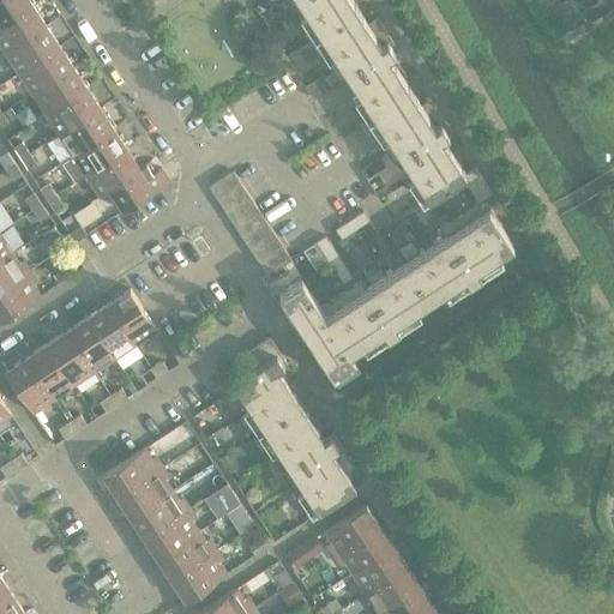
[(0,0),(0,26),(34,5),(30,0),(0,0)]
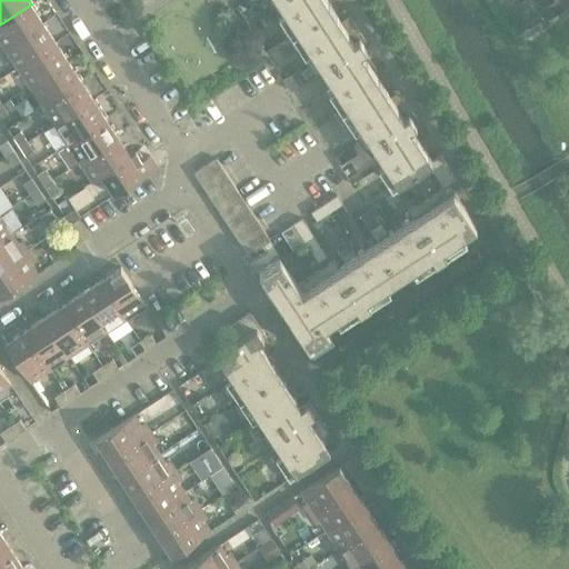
[(289,36),(316,76),(323,70),(335,87),(327,92),(366,151),(373,147),(398,183),(428,165),(443,188),(408,211),(413,219),(340,268),(335,260),(297,285),(280,258),(259,272),(281,306),(277,308),(283,318),(288,316),(310,349),(330,336),(325,327),(342,316),(348,323),(372,308),(368,299),(432,257),(438,265),(462,249),(457,240),(476,228),(448,186),(457,180),(440,156),(432,161),(410,128),(419,122),(402,98),(395,103),(361,52),(369,47),(353,22),(345,28),(326,0),(277,0),(297,31),(289,36)]
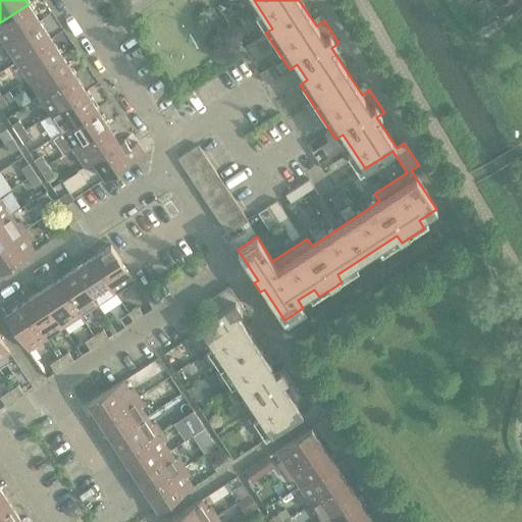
[(29,4),(0,22),(0,37),(5,44),(40,21),(29,4)]
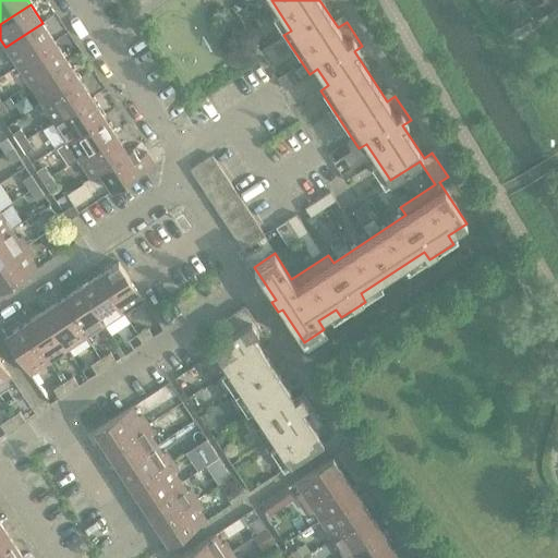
[(43,23),(5,47),(17,67),(55,41),(43,23)]
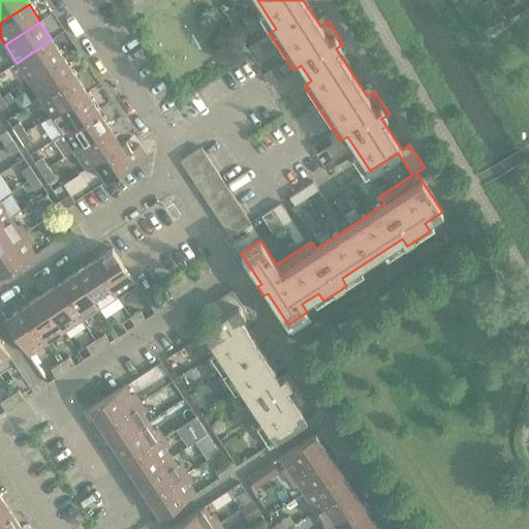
[(52,39),(17,63),(28,81),(64,57),(52,39)]
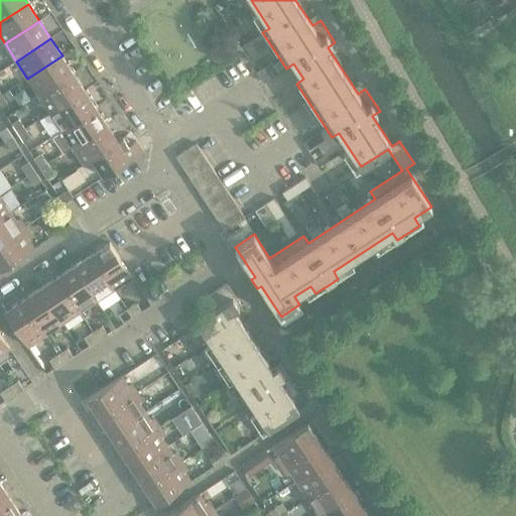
[(62,55),(27,79),(38,96),(74,73),(62,55)]
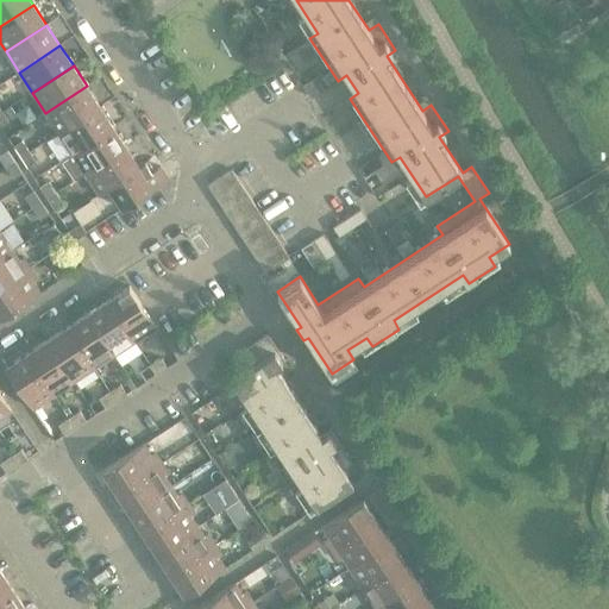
[(312,99),(325,89),(316,76),(303,86),(312,99)]
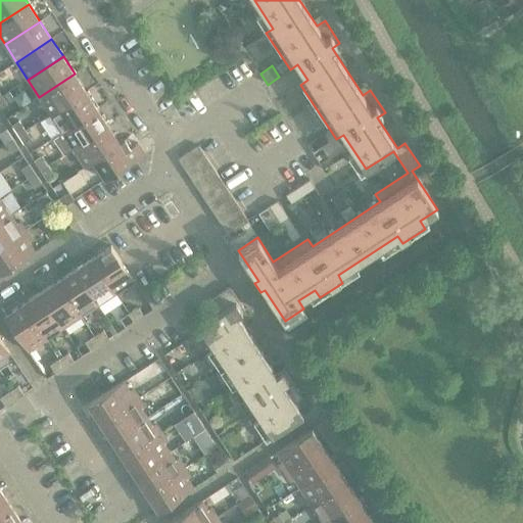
[(75,74),(39,97),(51,114),(86,91),(75,74)]
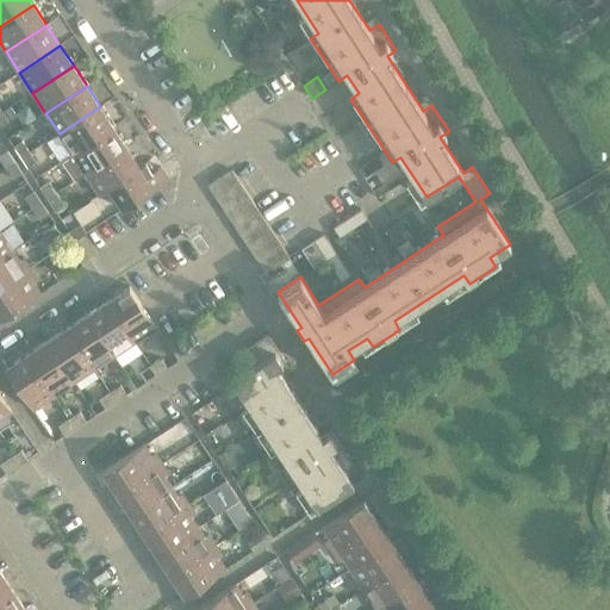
[(11,106),(2,112),(8,120),(17,116),(16,113),(11,106)]
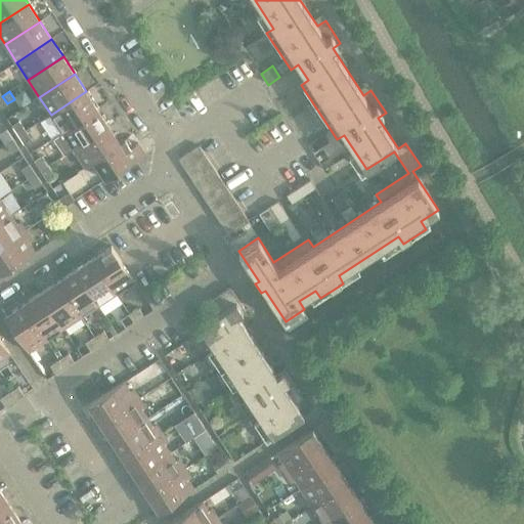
[(86,91),(51,115),(62,132),(97,110),(86,91)]
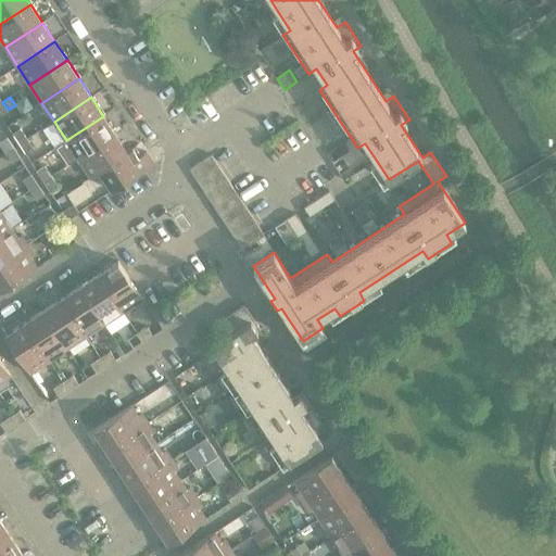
[(103,116),(66,140),(78,159),(115,135),(103,116)]
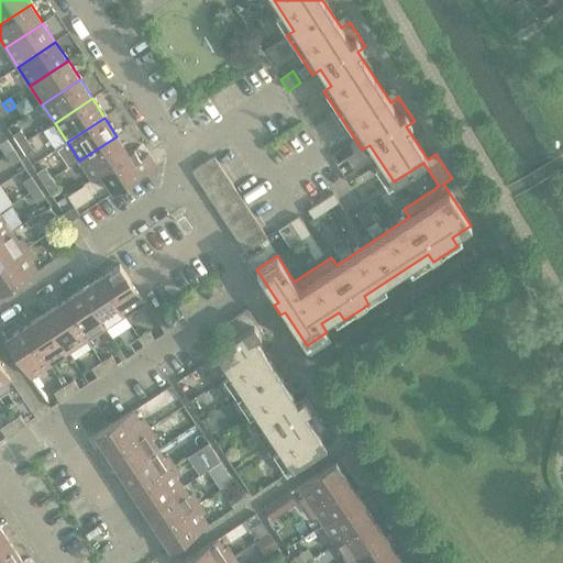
[(12,135),(20,146),(28,141),(21,130),(12,135)]
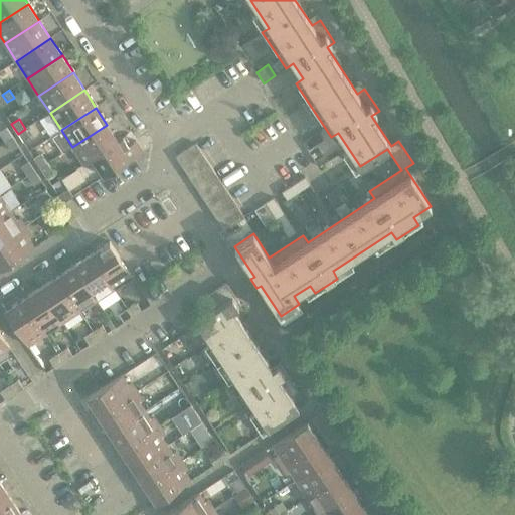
[(107,125),(72,147),(84,165),(93,159),(93,158),(119,142),(118,141),(107,125)]
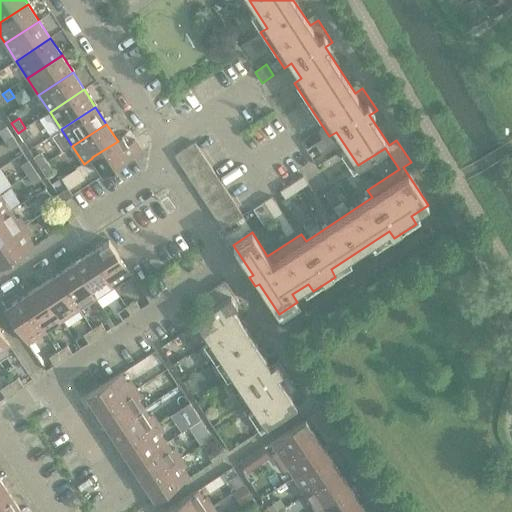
[(0,130),(0,133),(5,141),(12,136),(6,127),(0,130)]
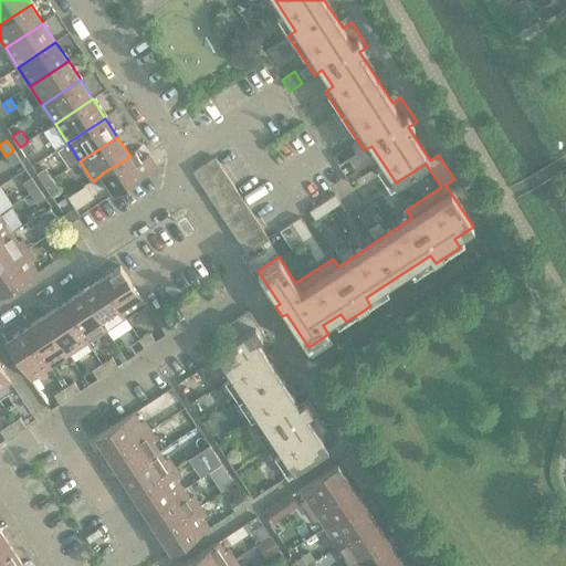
[(28,142),(20,147),(27,157),(34,152),(28,142)]
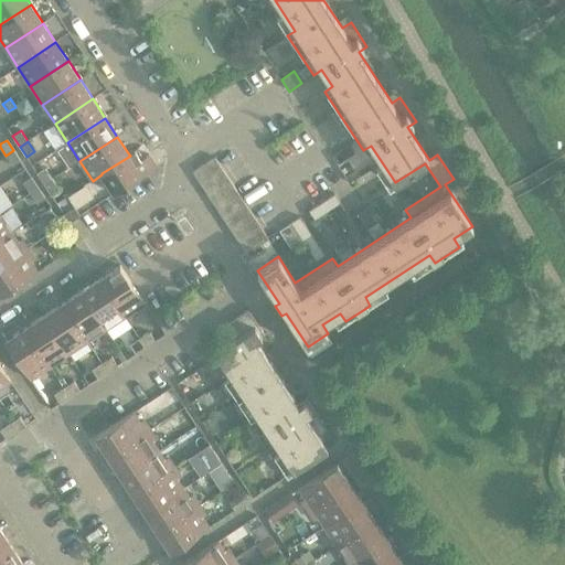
[(13,150),(6,156),(12,166),(21,160),(13,150)]
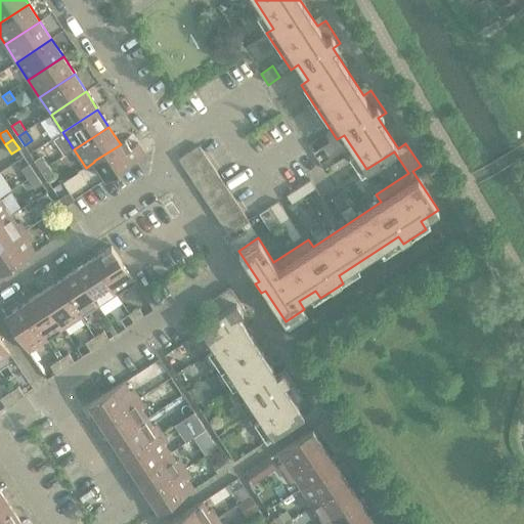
[(94,161),(94,162),(105,179),(145,154),(138,143),(131,148),(125,139),(120,143),(121,144),(94,161)]
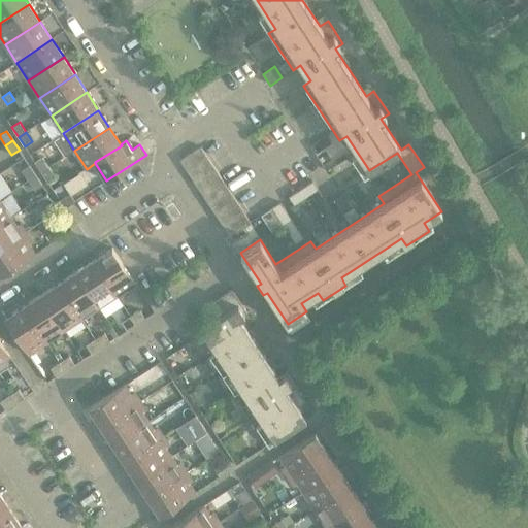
[(180,161),(188,171),(208,158),(201,147),(180,161)]
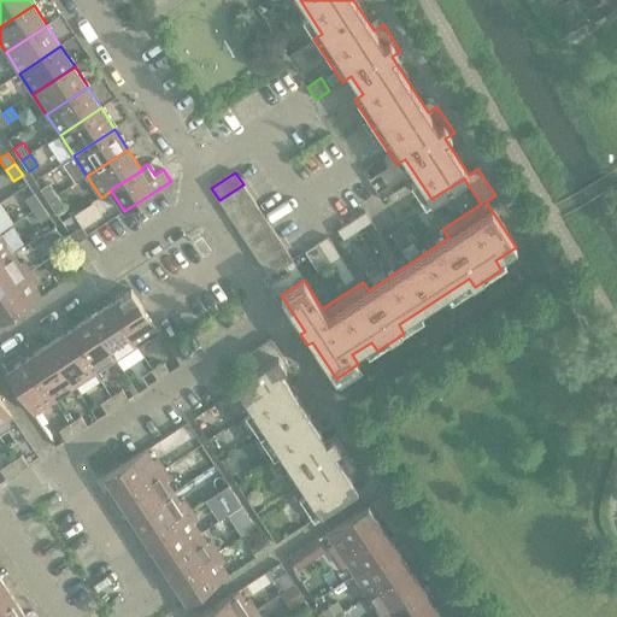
[(41,189),(48,201),(57,195),(50,183),(41,189)]
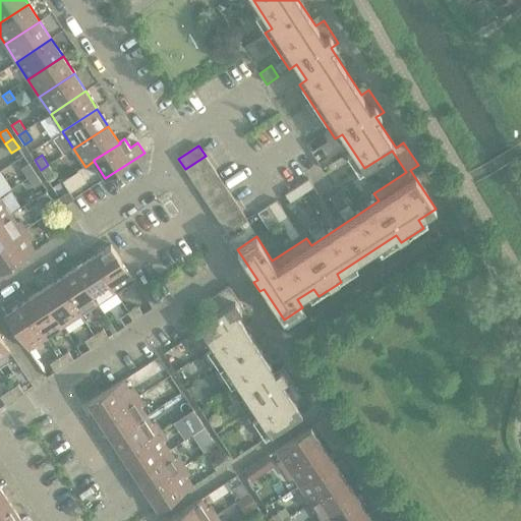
[(206,156),(185,169),(192,180),(212,167),(206,156)]
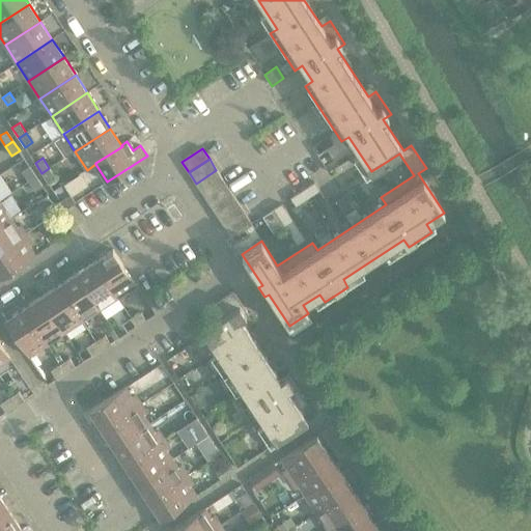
[(22,171),(28,182),(36,176),(30,167),(22,171)]
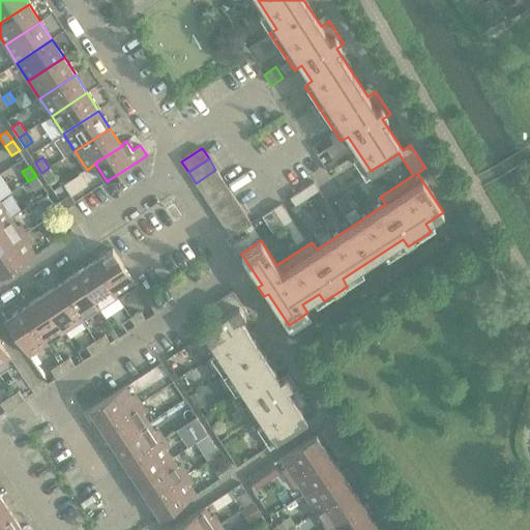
[(49,168),(41,173),(48,182),(56,177),(49,168)]
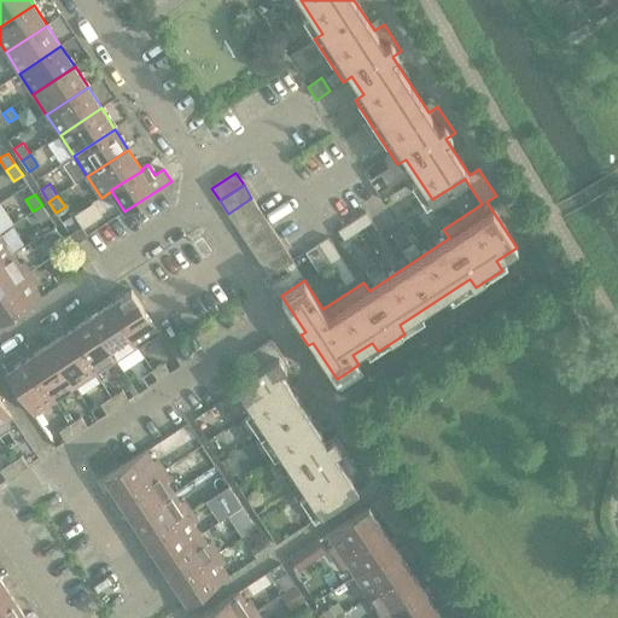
[(251,198),(228,214),(235,226),(260,210),(251,198)]
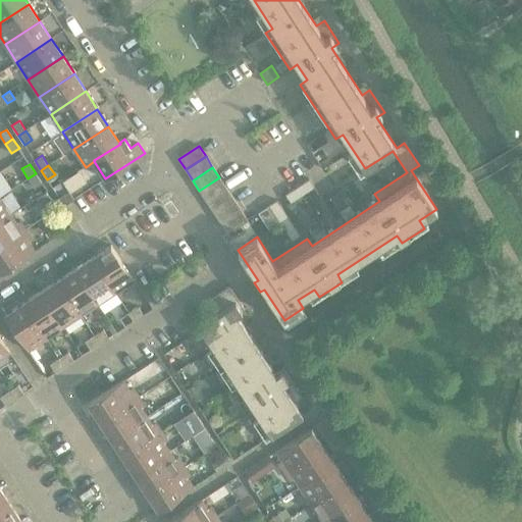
[(76,172),(62,181),(69,192),(69,193),(84,184),(76,172)]
